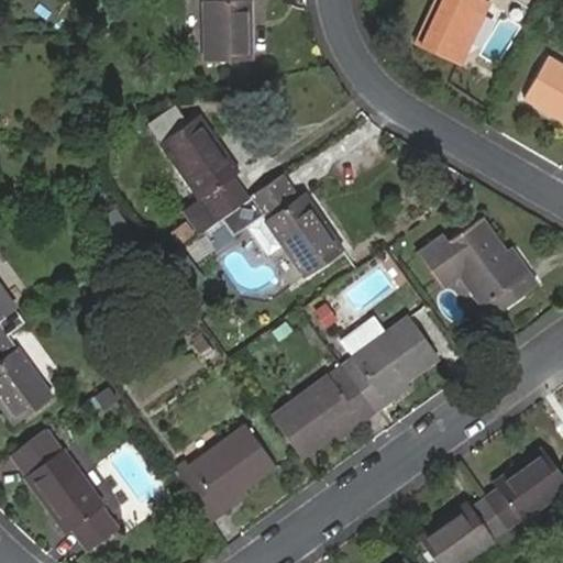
[(203,0),(206,59),(251,58),(249,0),(203,0)]
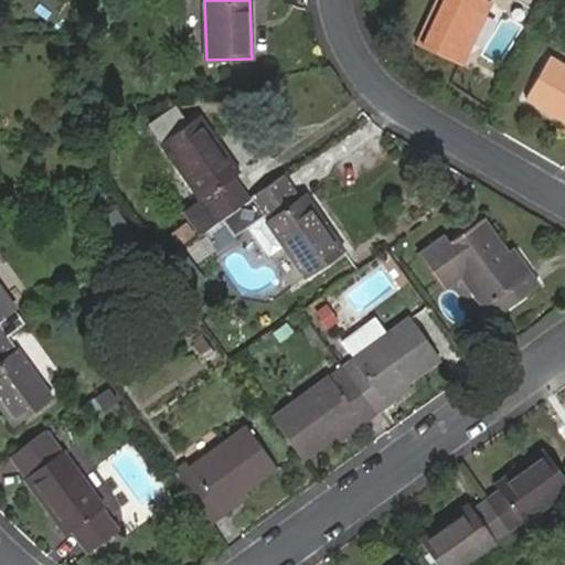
[(436,0),(417,43),(462,62),(491,0),(490,0),(436,0)]
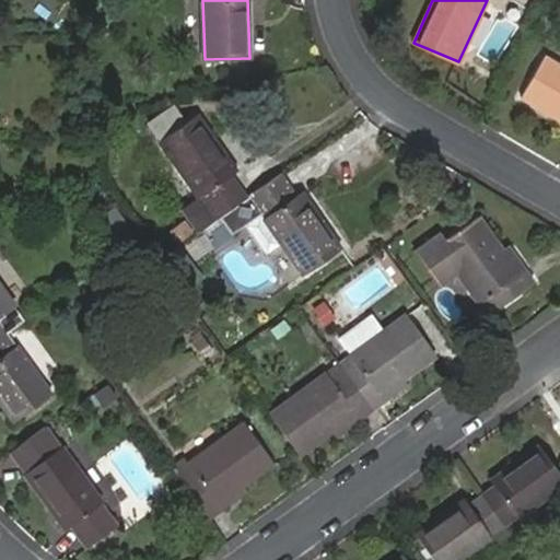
[(559,63),(545,57),(524,94),(559,115),(559,63)]
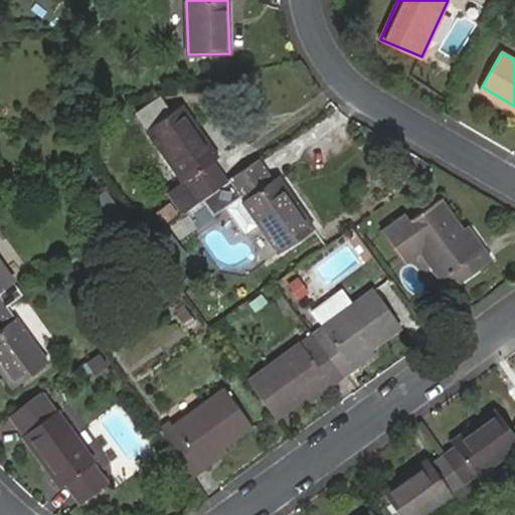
[(145,129),(170,111),(160,98),(136,114),(145,129)]
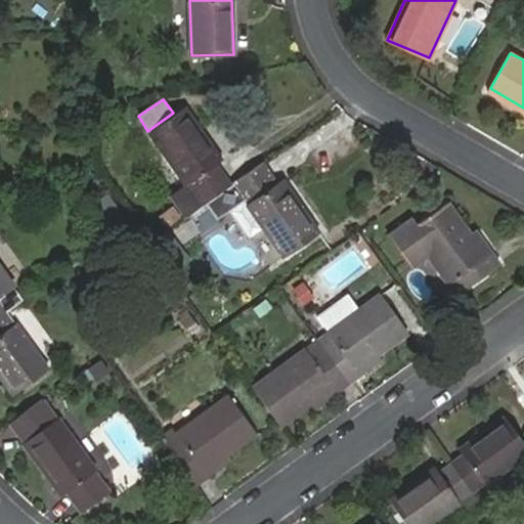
[(206,200),(230,183),(216,162),(220,158),(183,105),(173,113),(147,131),(184,184),(173,193),(186,213),(206,200)]
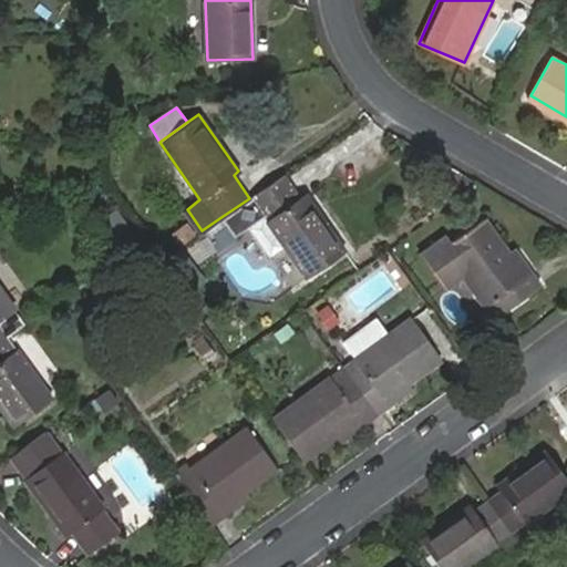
[(298,195),(284,174),(249,198),(223,216),(234,233),(247,224),(268,254),(281,245),(303,276),(341,249),(301,193),(298,195)]
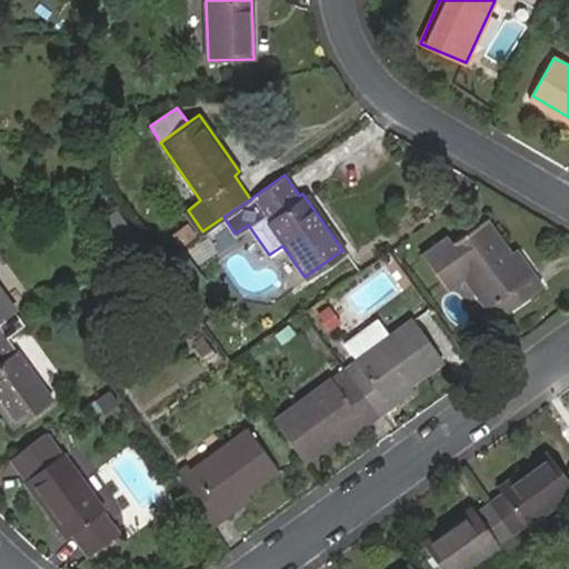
[(441,238),(419,253),(446,290),(465,278),(495,319),(541,285),(532,272),(527,276),(487,221),(447,247),(441,238)]
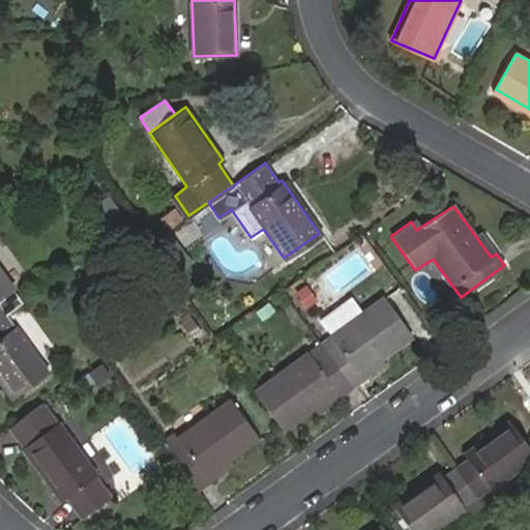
[(165,233),(147,245),(170,276),(187,264),(165,233)]
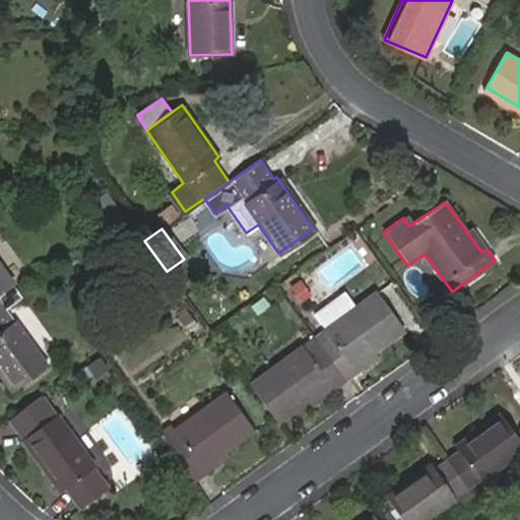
[(0,313),(5,310),(21,298),(11,285),(0,293),(0,313)]
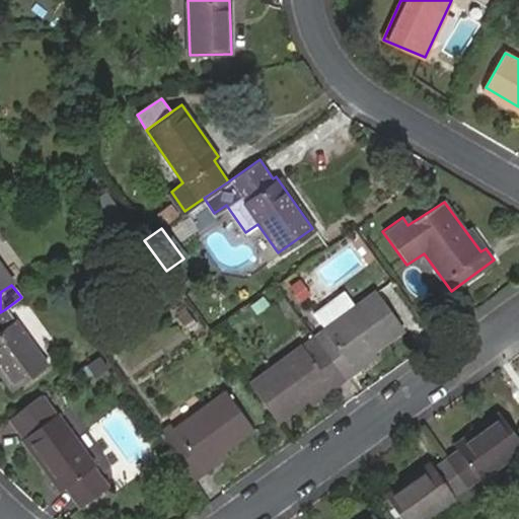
[(313,338),(343,378),(376,355),(374,350),(402,328),(374,290),(353,306),(322,327),(323,330),(313,338)]
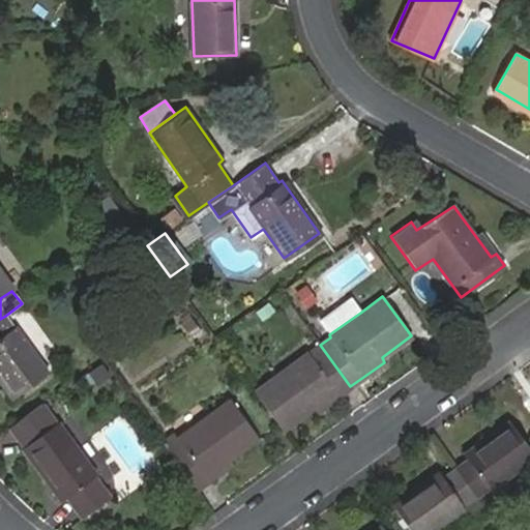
[(318,319),(329,334),(360,313),(349,297),(318,319)]
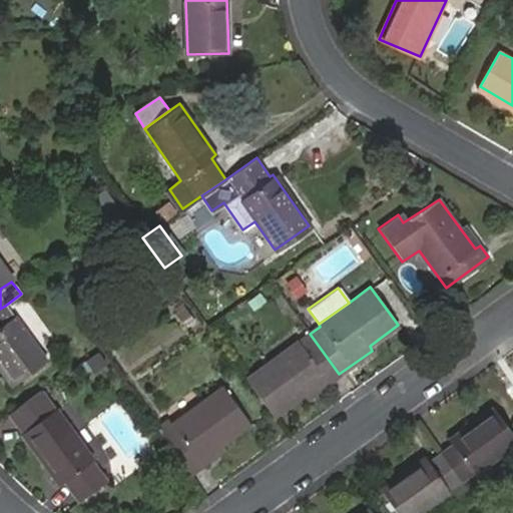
[(5,306),(0,309),(0,367),(12,384),(46,359),(14,315),(12,316),(5,306)]
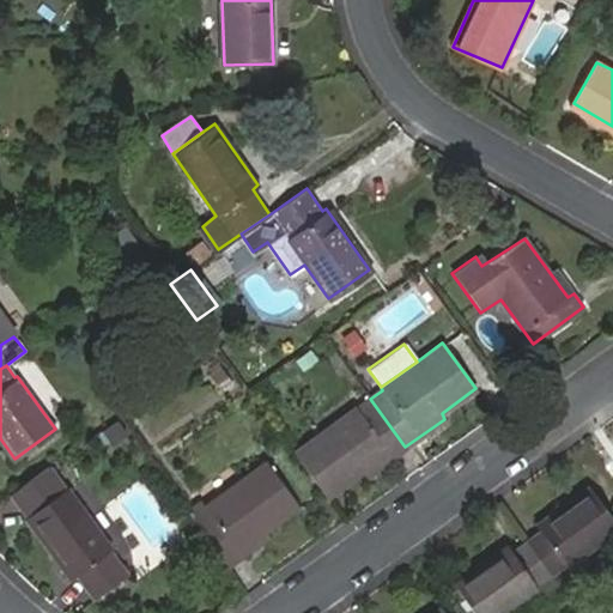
[(293,451),(327,497),(360,472),(366,477),(405,447),(370,399),(359,408),(357,406),(293,451)]
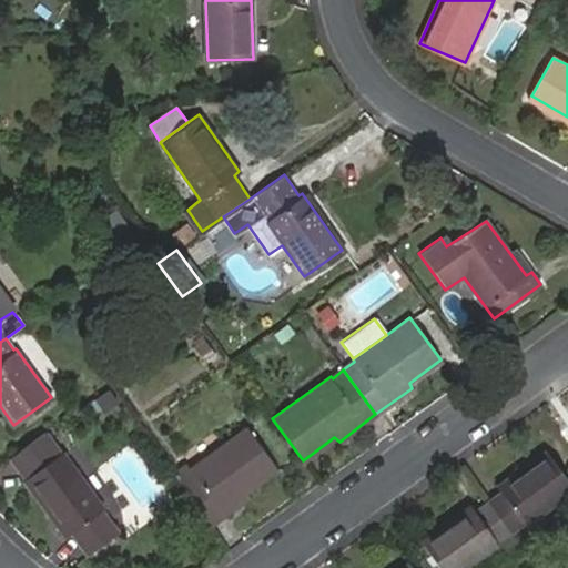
[(176,478),(211,525),(247,498),(245,494),(276,469),(246,427),(190,468),(190,470),(176,478)]
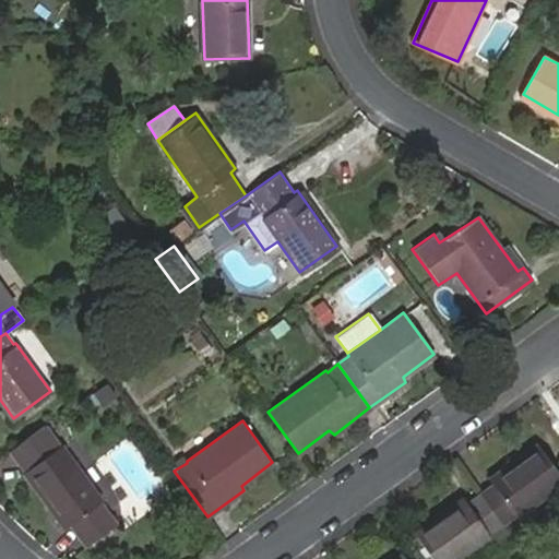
[(44,426),(10,451),(24,472),(63,527),(70,524),(86,545),(116,523),(99,500),(99,499),(60,445),(58,447),(44,426)]
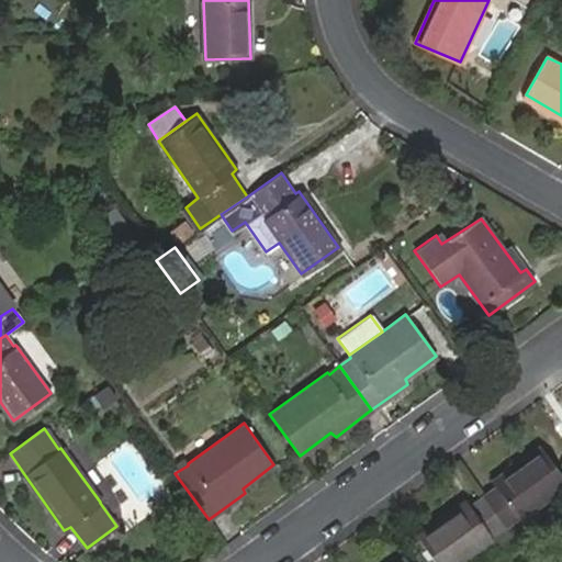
[(495,489),(483,497),(504,526),(516,516),(521,520),(561,490),(561,476),(541,448),(493,484),(495,489)]
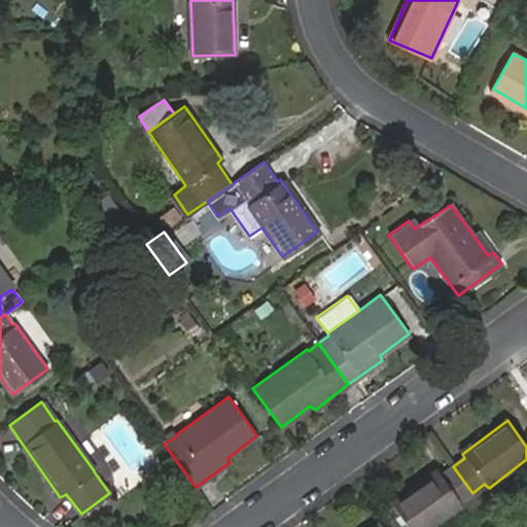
[(472,493),(453,466),(441,476),(436,470),(392,503),(409,526),(432,526),(462,505),(468,515),(481,503),(472,493)]
